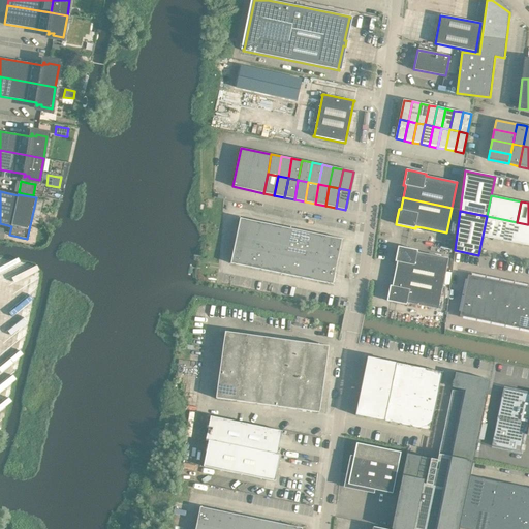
[(483,236),(503,240),(507,220),(487,216),(483,236)]
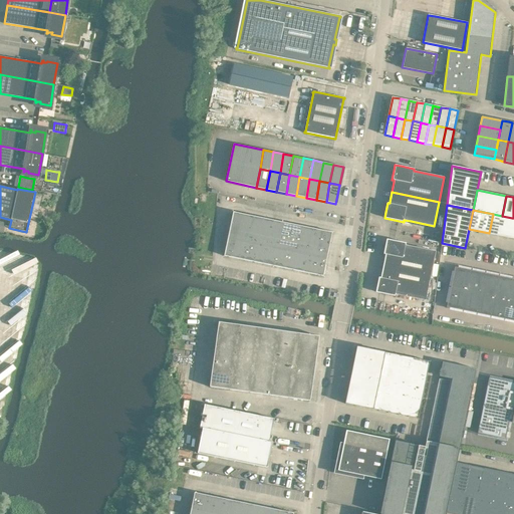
[(231,223),(251,227),(253,216),(233,212),(231,223)]
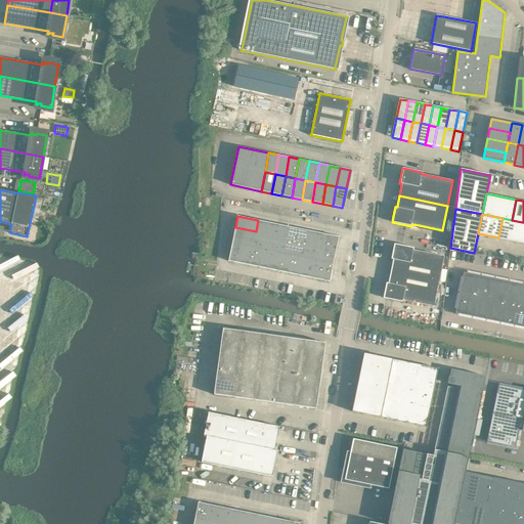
[(498,237),(508,239),(512,220),(503,218),(498,237)]
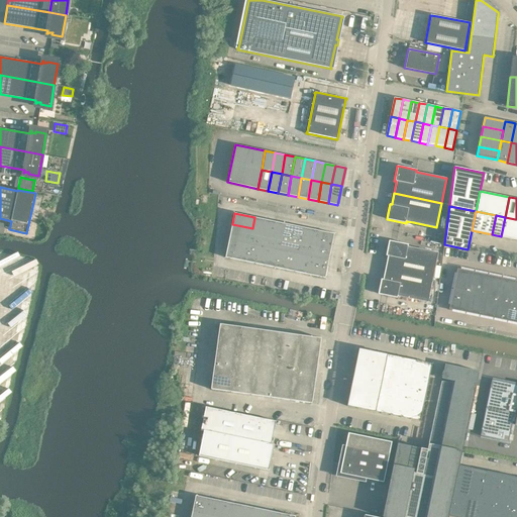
[(249,239),(260,241),(265,219),(254,217),(252,228),(249,239)]
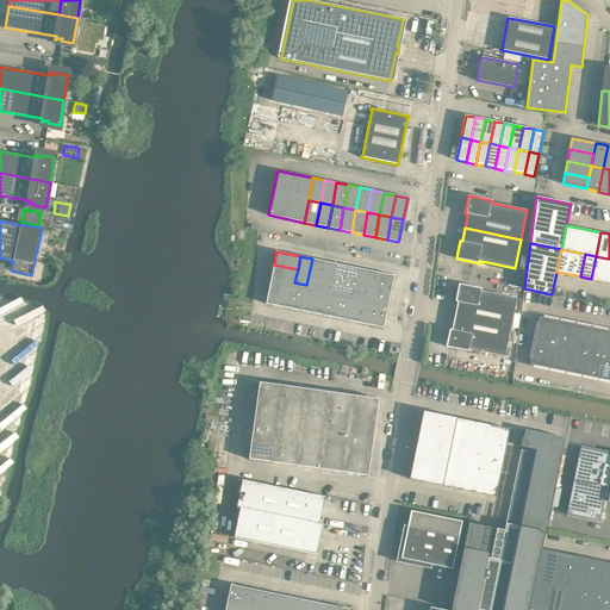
[(591,279),(603,282),(608,259),(596,256),(591,279)]
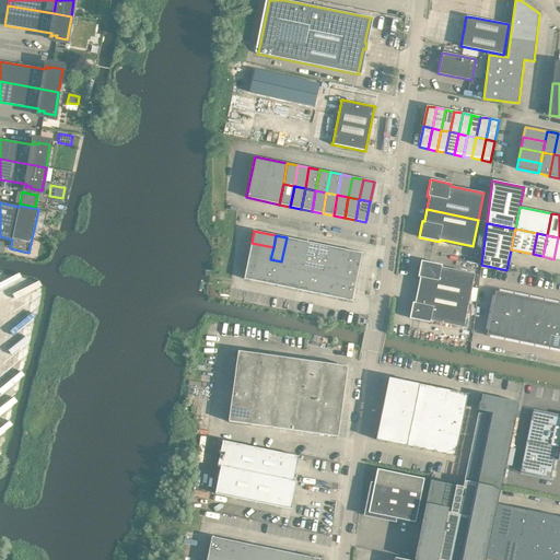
[(281,261),(292,264),(298,240),(287,237),(281,261)]
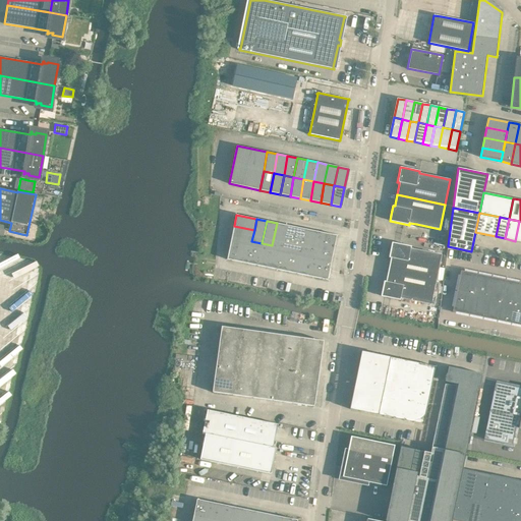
[(272,245),(282,247),(286,225),(277,223),(272,245)]
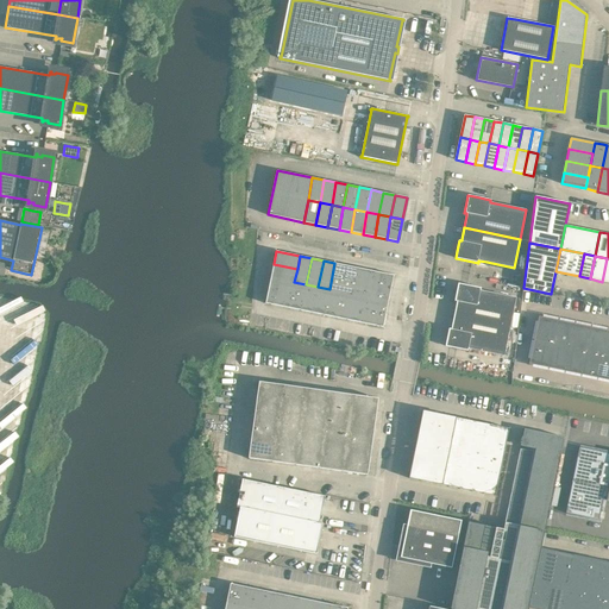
[(330,289),(341,292),(346,265),(334,263),(330,289)]
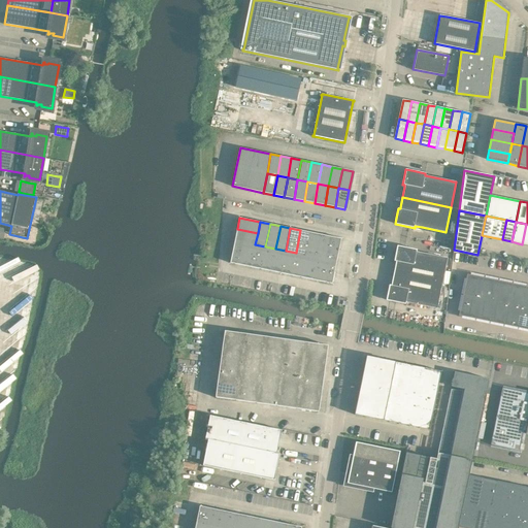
[(235,240),(255,244),(258,233),(237,229),(235,240)]
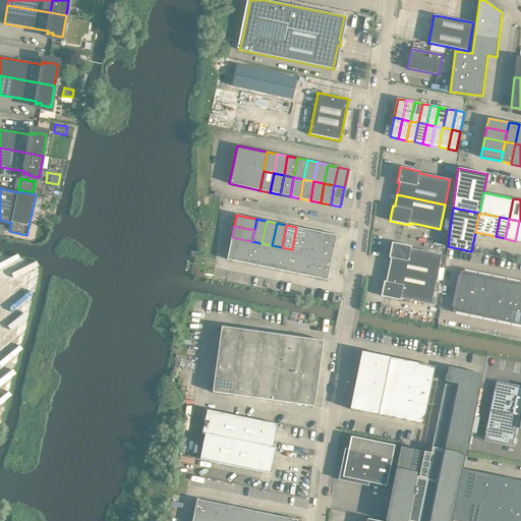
[(292,249),(302,251),(306,229),(296,227),(292,249)]
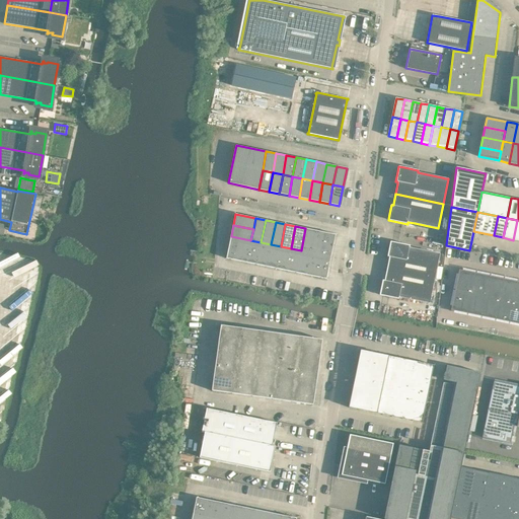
[(305,228),(301,250),(311,252),(313,241),(315,230),(305,228)]
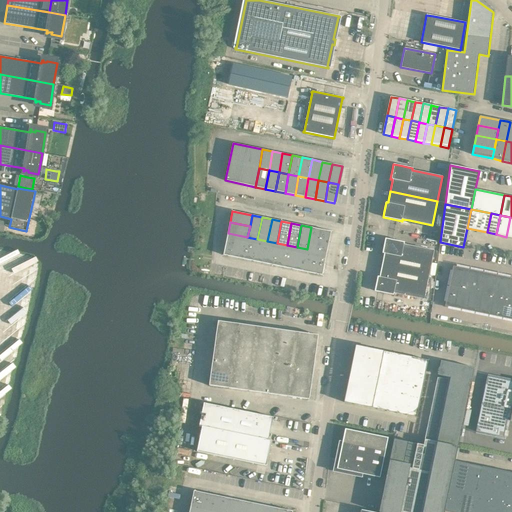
[(311,227),(309,238),(329,242),(331,231),(311,227)]
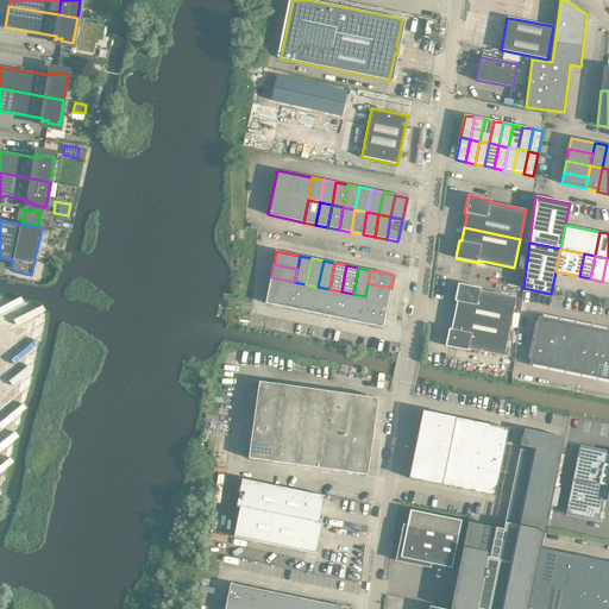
[(271,277),(268,290),(292,295),(294,282),(271,277)]
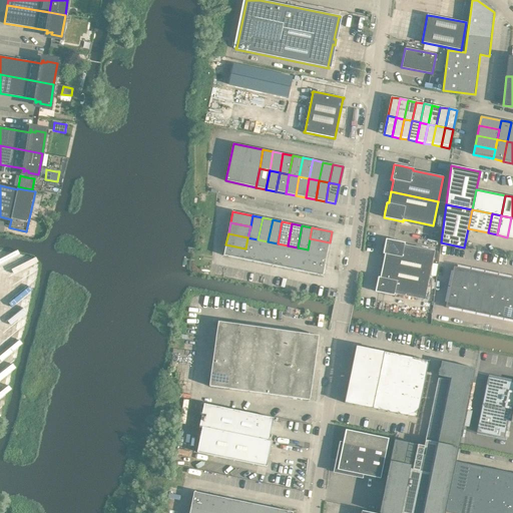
[(243,260),(253,262),(258,239),(247,237),(245,248),(243,260)]
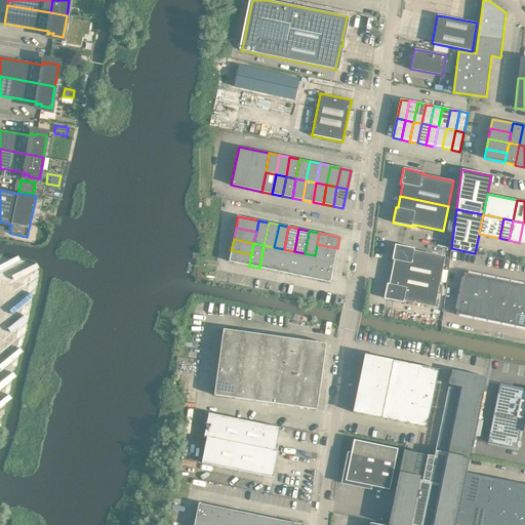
[(317,244),(315,255),(334,259),(337,248),(317,244)]
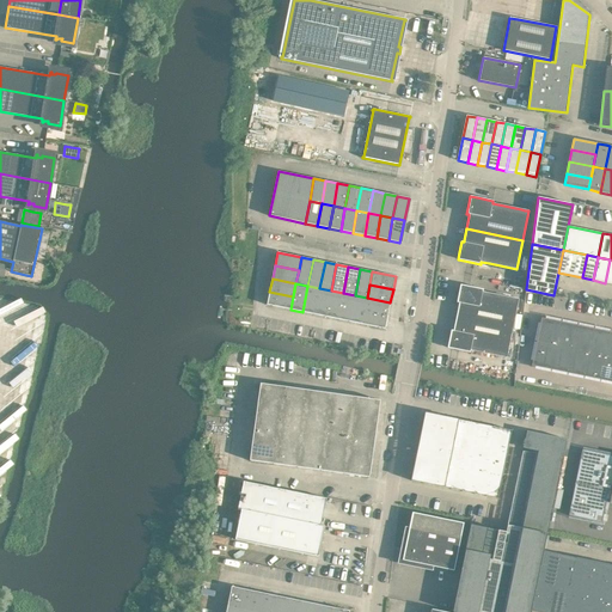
[(457,314),(457,317),(513,329),(519,299),(483,292),(483,289),(467,286),(460,285),(459,292),(457,303),(459,304),(459,305),(457,314)]
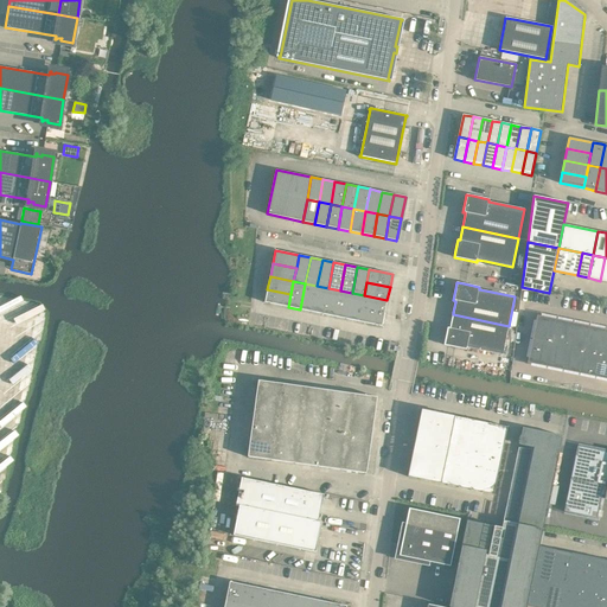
[(300,310),(312,312),(317,286),(305,283),(300,310)]
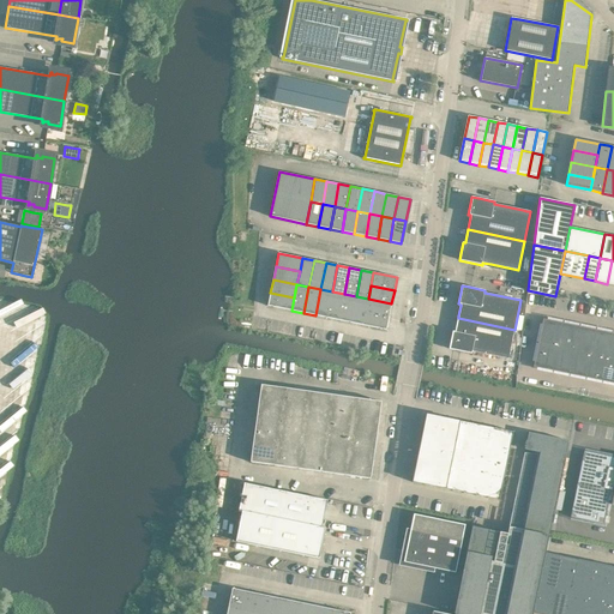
[(315,315),(326,318),(332,292),(320,289),(315,315)]
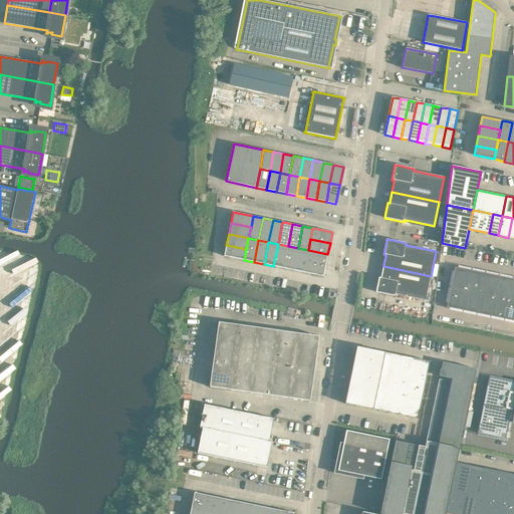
[(273,266),(283,268),(288,246),(278,244),(273,266)]
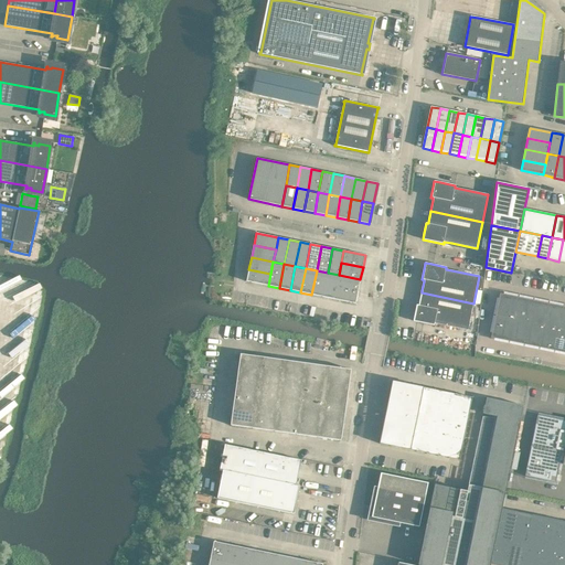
[(246,281),(268,286),(270,274),(248,269),(246,281)]
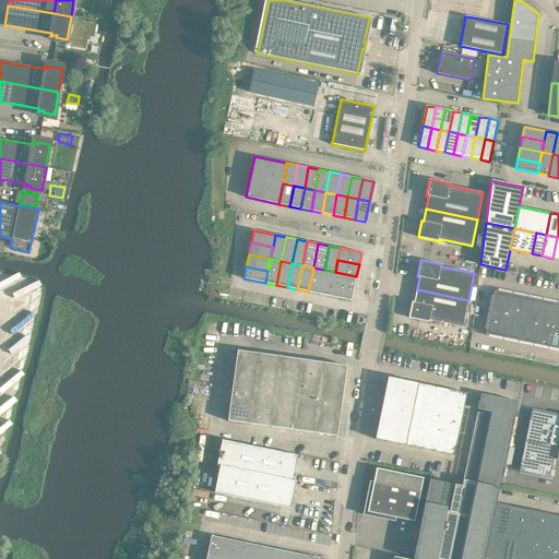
[(308,292),(319,294),(324,270),(313,268),(308,292)]
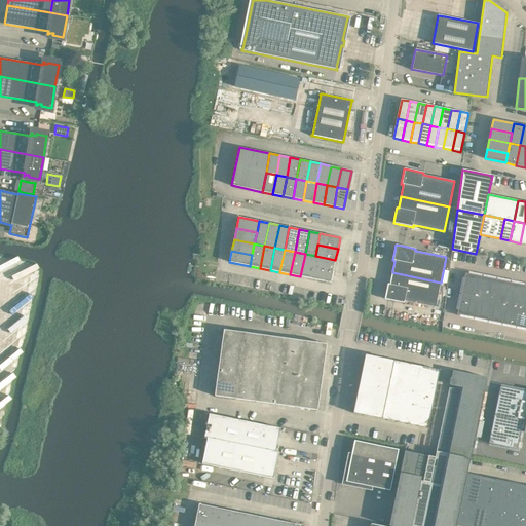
[(310,278),(312,267),(315,256),(305,254),(300,276),(310,278)]
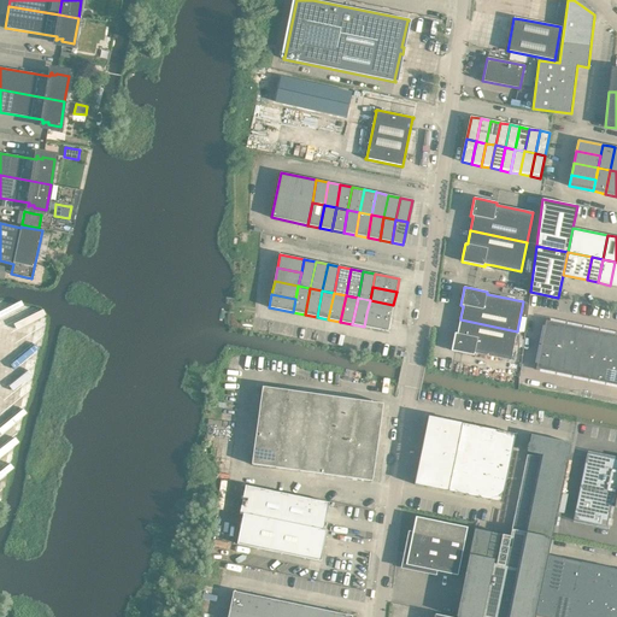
[(370,300),(366,313),(391,318),(393,305),(370,300)]
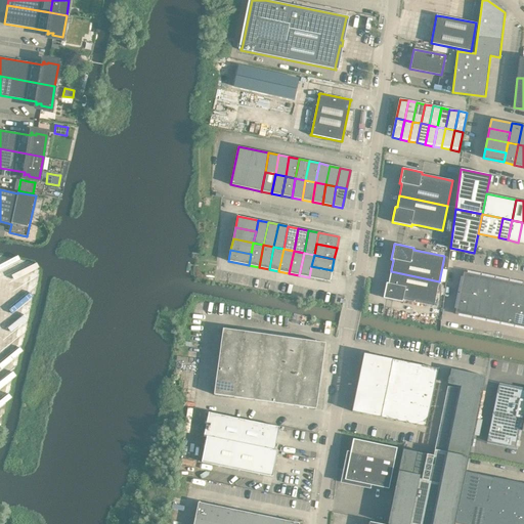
[(311,266),(309,277),(330,281),(332,270),(311,266)]
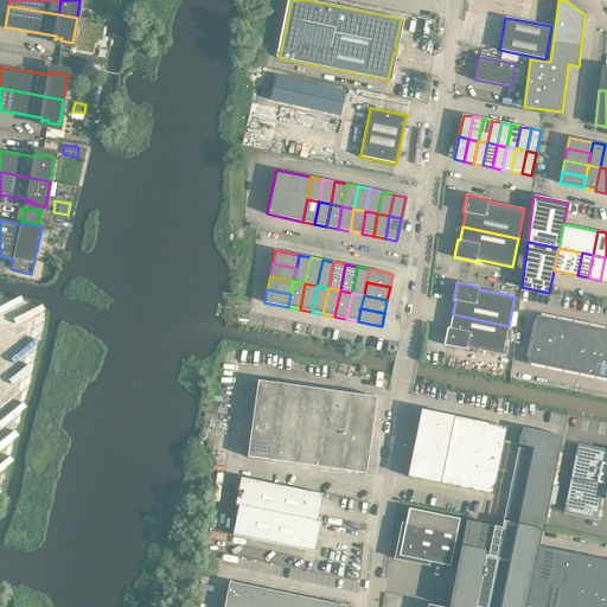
[(445,339),(443,345),(451,346),(466,350),(467,347),(491,352),(503,355),(509,326),(453,314),(452,317),(451,326),(449,328),(447,327),(445,339)]
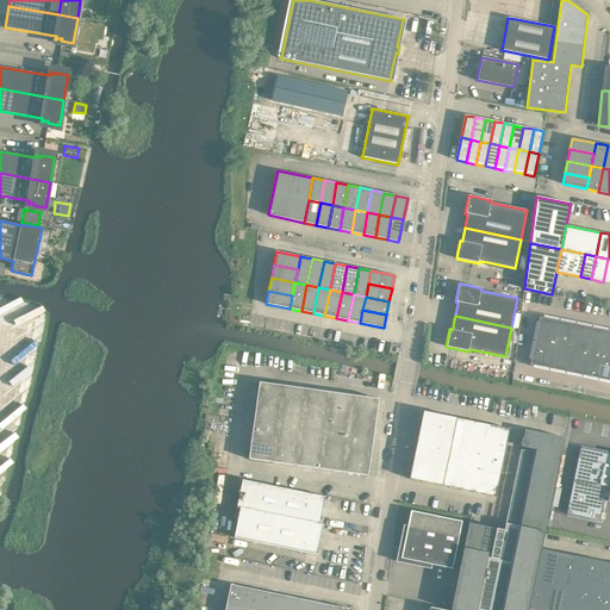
[(540,317),(535,341),(554,344),(559,321),(540,317)]
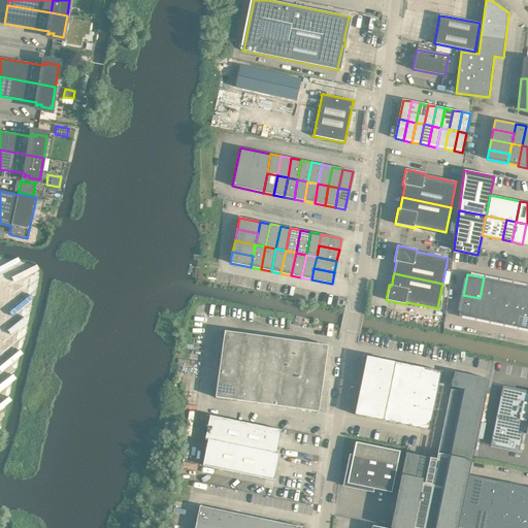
[(480,298),(493,301),(497,281),(484,277),(480,298)]
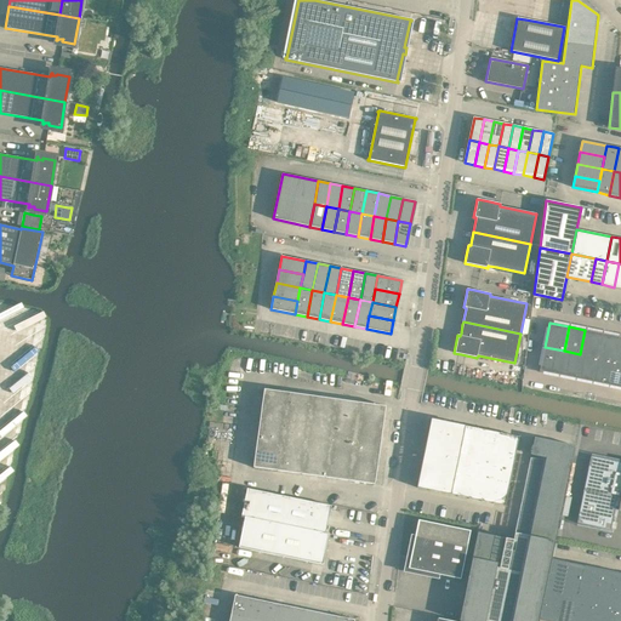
[(580,354),(597,358),(602,334),(585,330),(580,354)]
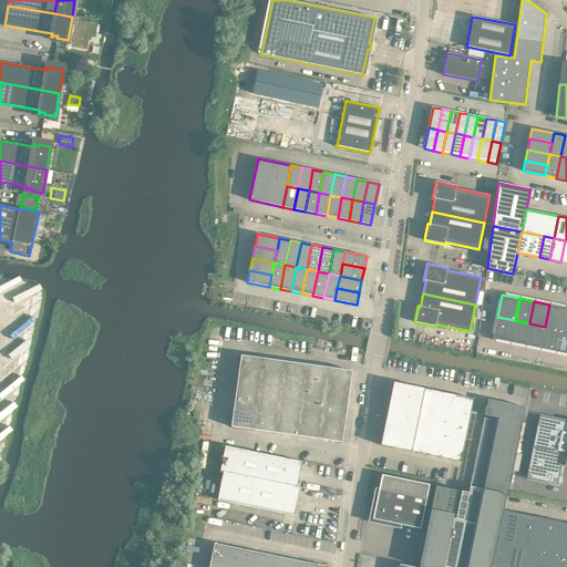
[(545,327),(560,329),(565,308),(549,305),(545,327)]
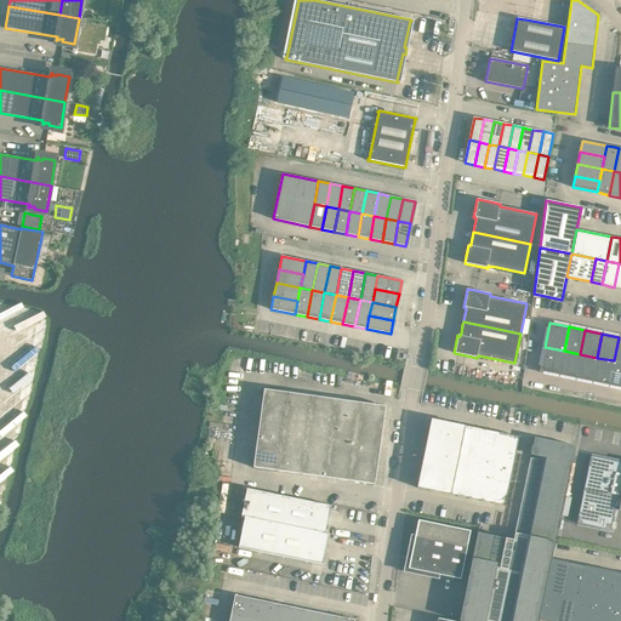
[(540,371),(559,375),(564,351),(545,347),(540,371)]
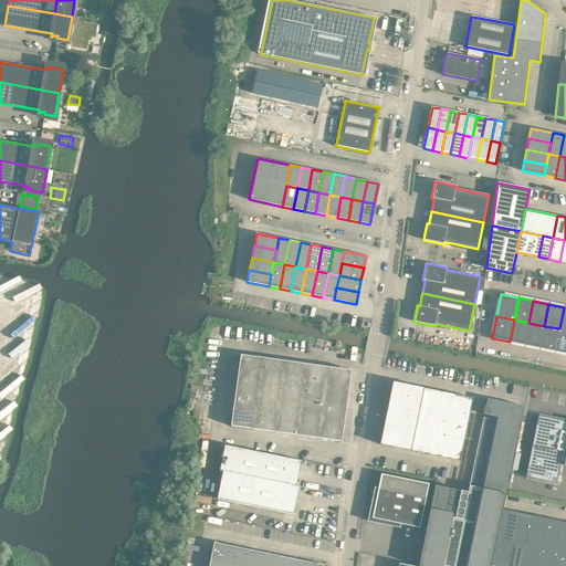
[(510,342),(524,345),(528,323),(514,320),(510,342)]
